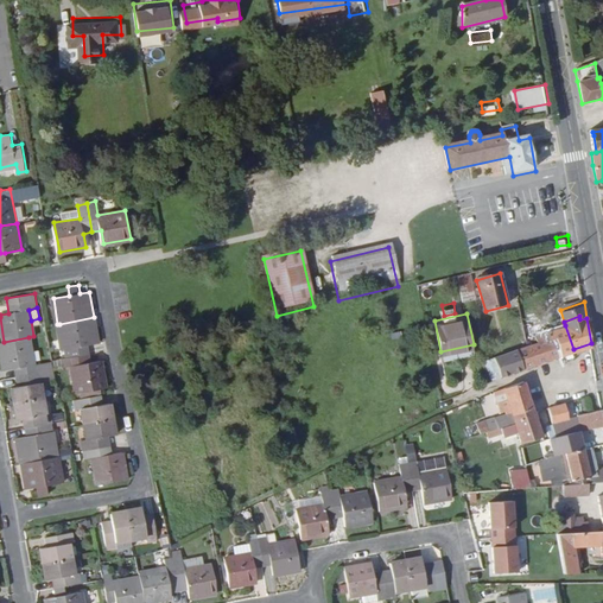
[(99,343),(94,317),(59,324),(64,349),(78,347),(81,355),(90,354),(89,344),(99,343)]
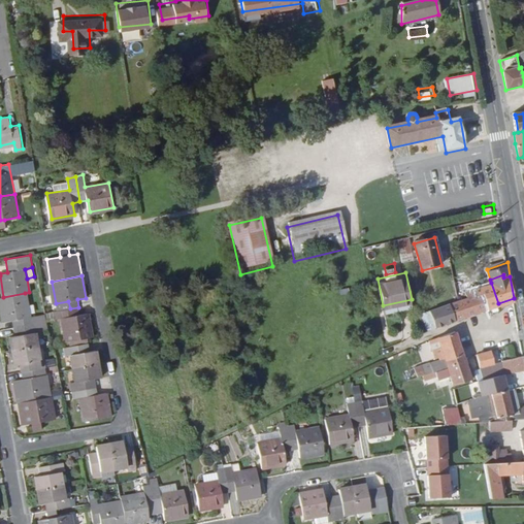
[(476,287),(478,293),(482,291),(487,307),(498,303),(491,283),(476,287)]
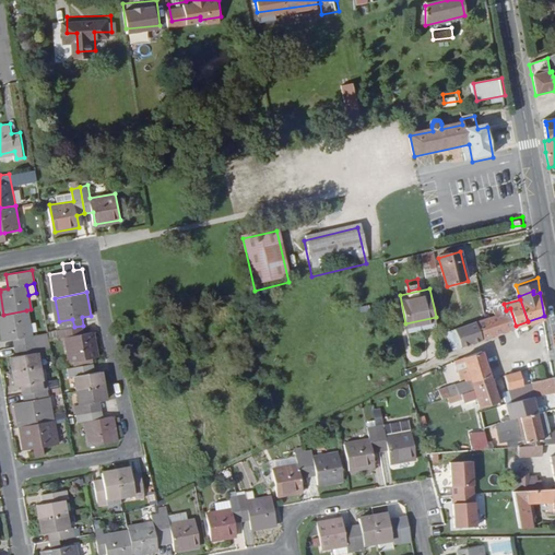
[(495,306),(497,314),(506,310),(504,304),(495,306)]
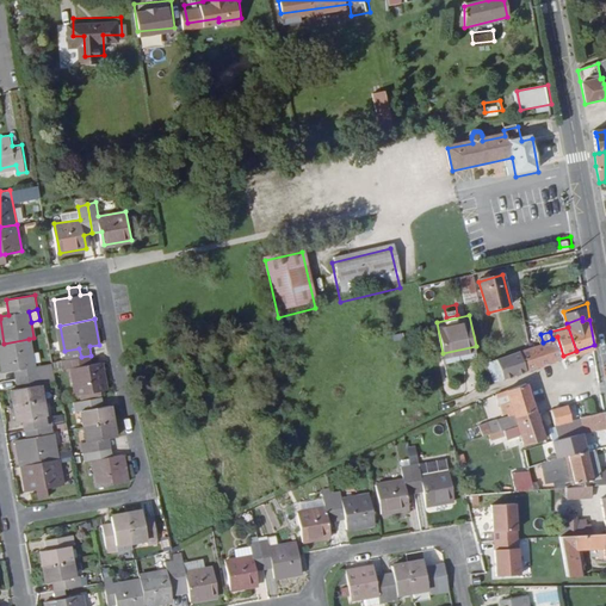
[(543,342),(533,345),(521,350),(529,368),(563,356),(557,336),(552,339),(543,342)]
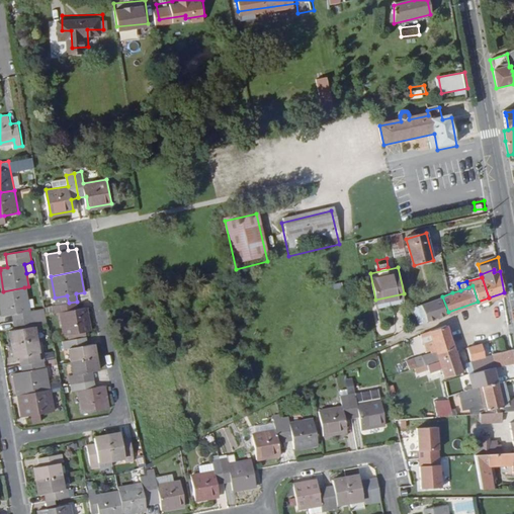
[(13,314),(14,321),(37,317),(36,310),(29,311),(24,287),(3,291),(0,291),(4,316),(13,314)]
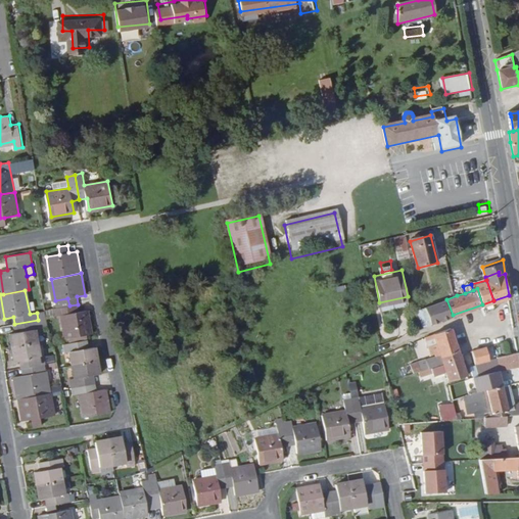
[(453,315),(446,299),(426,308),(432,322),(453,315)]
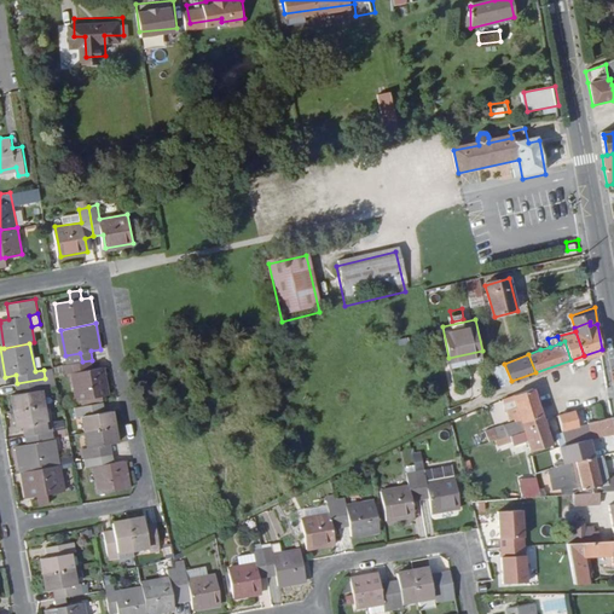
[(82,361),(63,365),(65,374),(73,372),(77,399),(109,394),(104,368),(94,369),(92,360),(82,361)]
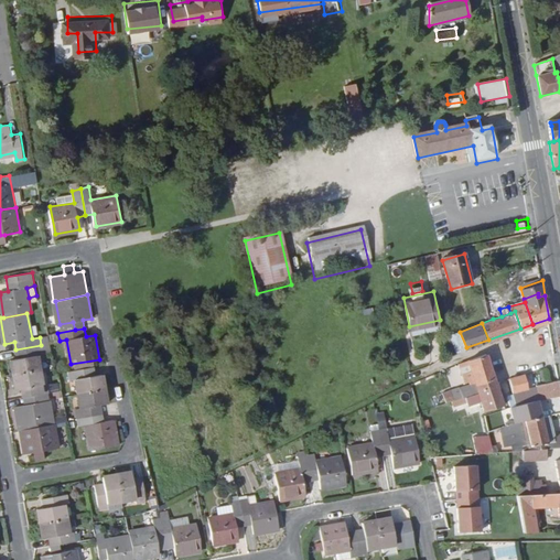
[(466,347),(460,332),(452,334),(458,351),(466,347)]
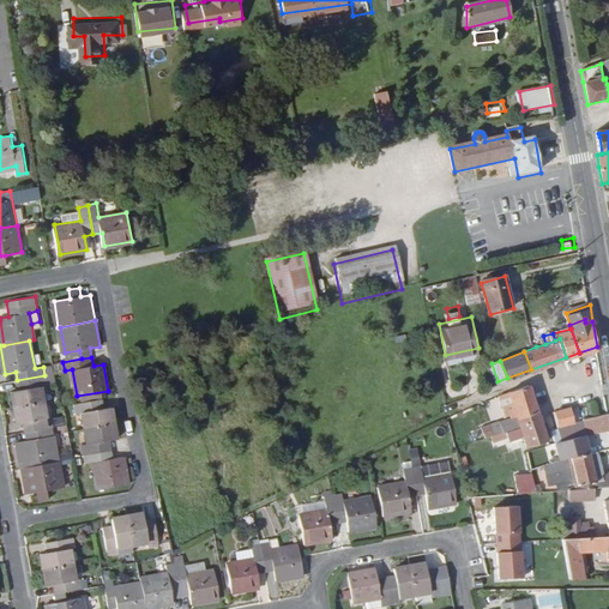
[(12,391),(14,406),(43,402),(41,386),(47,386),(44,375),(17,380),(18,390),(12,391)]
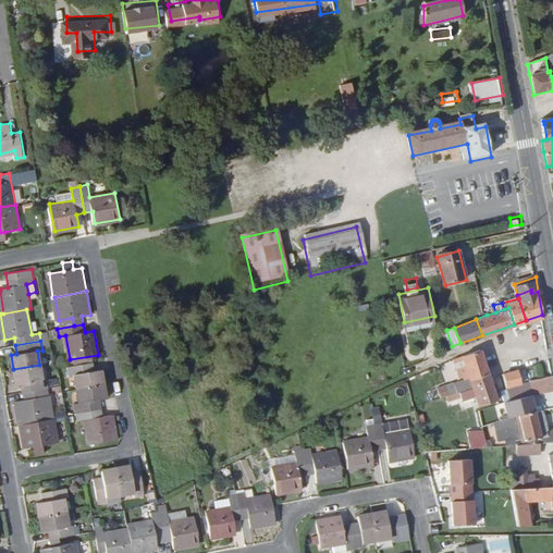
[(438,386),(441,396),(459,390),(472,386),(470,380),(489,375),(480,349),(461,356),(457,357),(464,377),(438,386)]
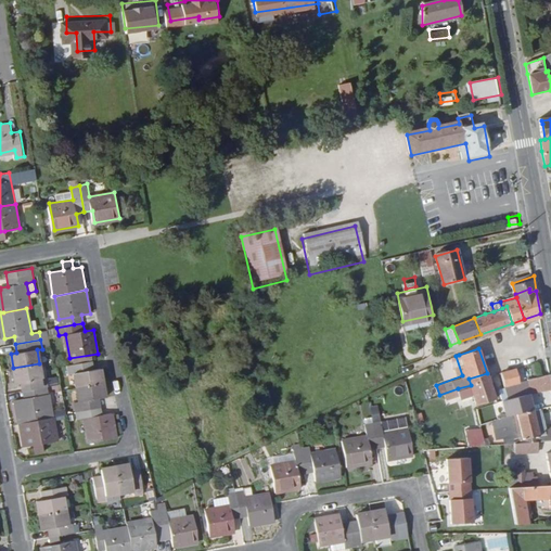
[(75,373),(78,388),(104,383),(101,368),(95,369),(94,361),(68,366),(69,373),(75,373)]
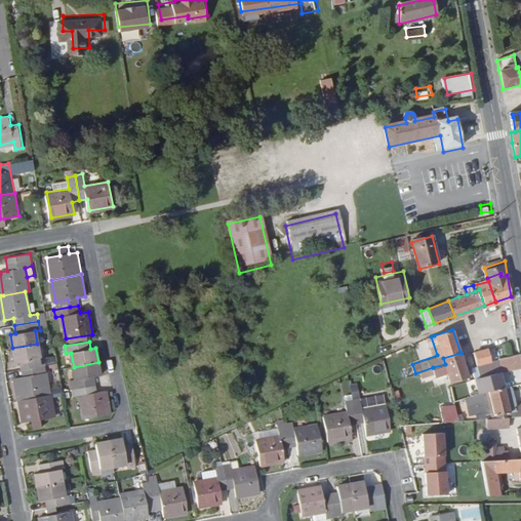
[(21,360),(23,369),(31,367),(46,364),(44,356),(39,356),(37,344),(12,348),(14,361),(21,360)]
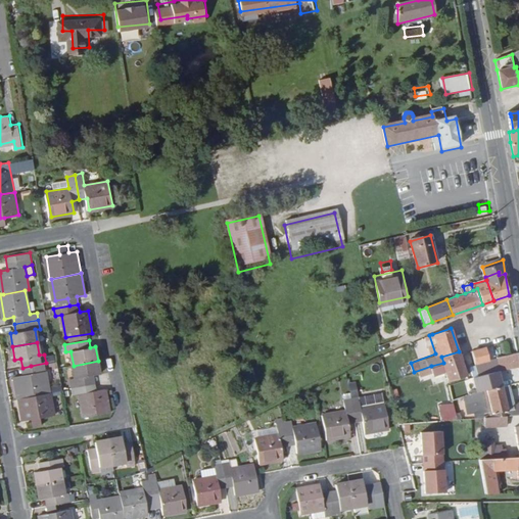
[(473,349),(478,375),(484,373),(499,370),(497,357),(491,358),(487,346),(473,349)]
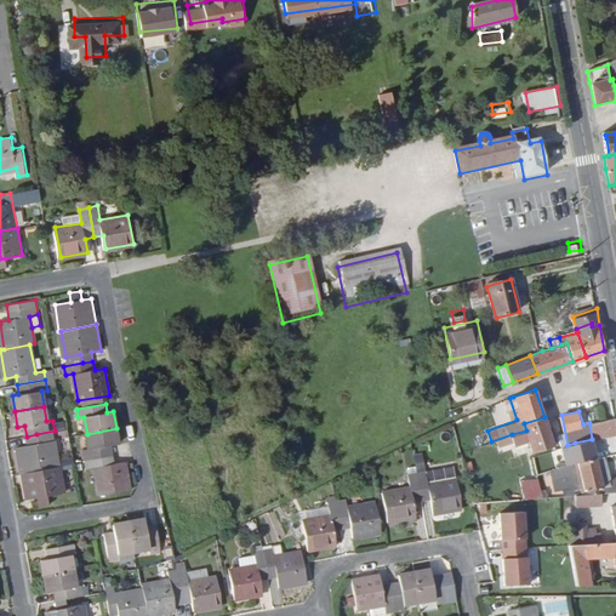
[(468,412),(456,418),(458,425),(471,420),(468,412)]
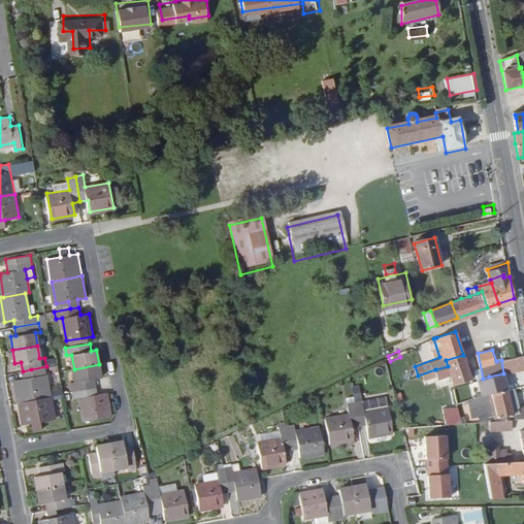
[(57,353),(47,354),(48,362),(58,361),(57,353)]
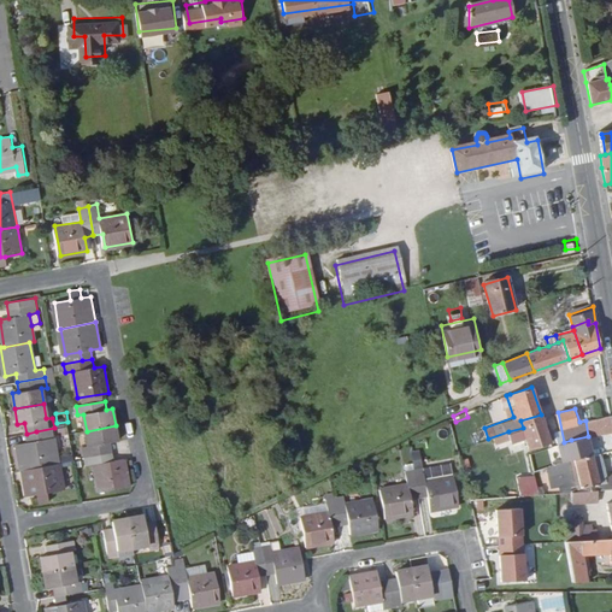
[(611,413),(596,416),(586,418),(586,421),(588,436),(611,430),(611,413)]
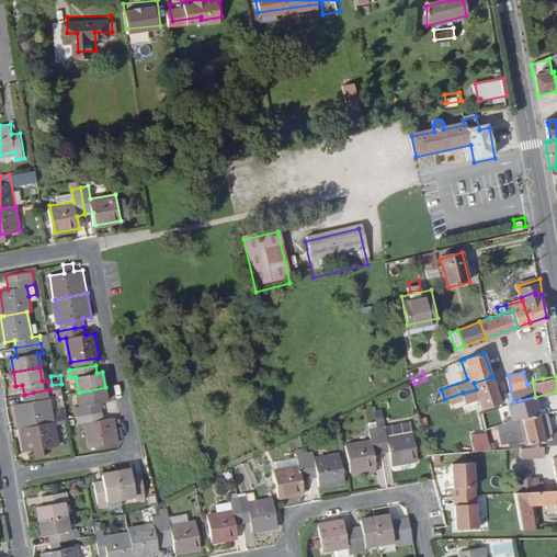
[(500,399),(492,378),(492,377),(474,383),(476,389),(478,397),(480,406),(500,399)]
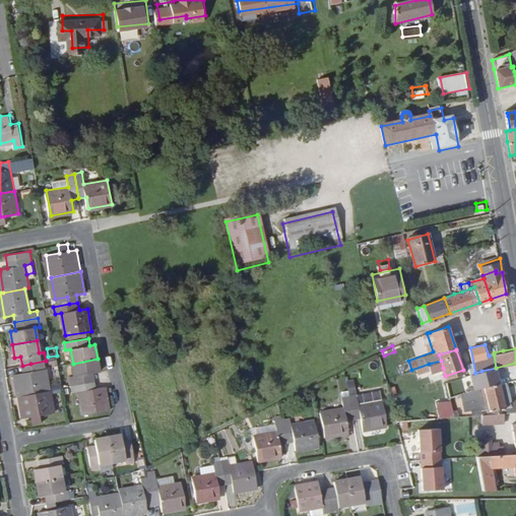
[(70,377),(71,385),(95,381),(94,373),(100,372),(98,359),(73,364),(75,377),(70,377)]
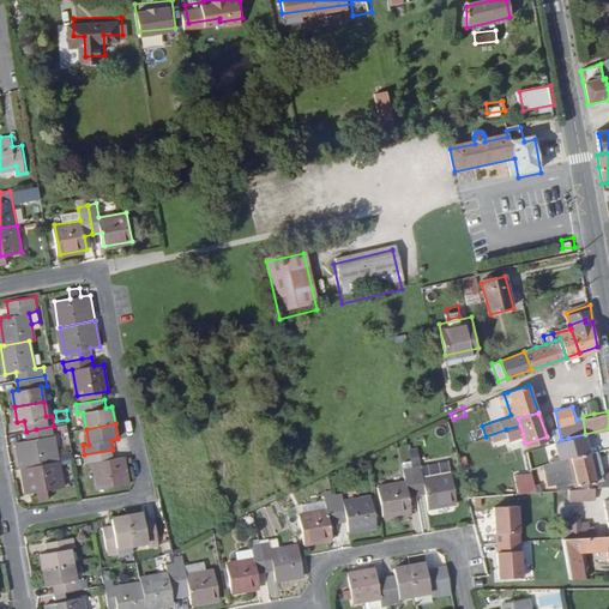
[(506,429),(510,438),(523,434),(520,426),(506,429)]
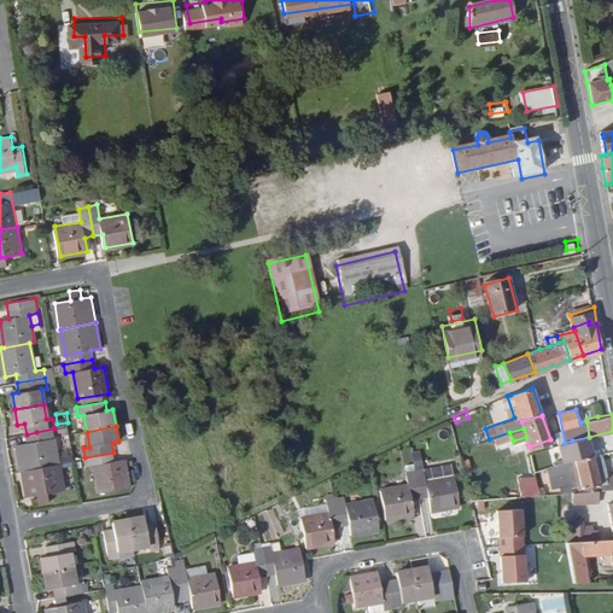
[(27,435),(28,443),(38,442),(36,432),(27,435)]
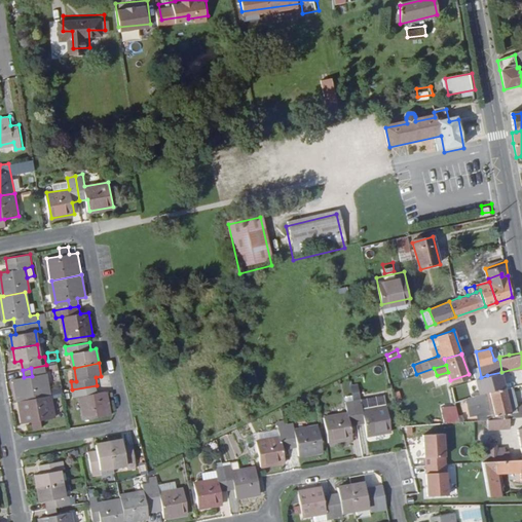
[(505,386),(501,372),(487,375),(489,389),(505,386)]
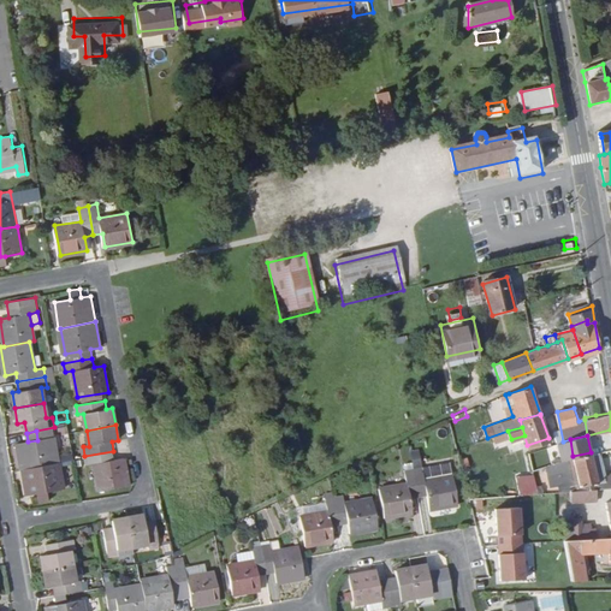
[(17,444),(22,469),(23,469),(58,463),(53,437),(37,440),(28,442),(17,444)]
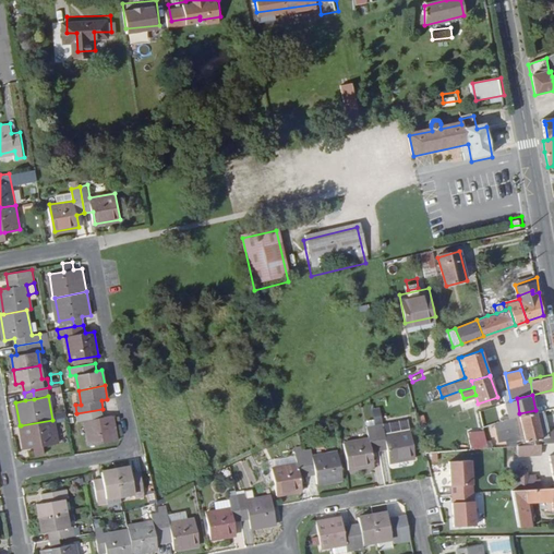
[(375,404),(377,419),(385,418),(383,402),(375,404)]
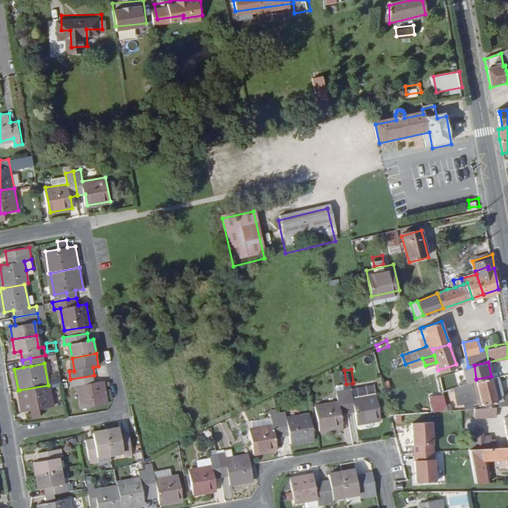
[(83,408),(108,404),(104,381),(95,382),(94,375),(70,379),(72,387),(79,385),(83,408)]
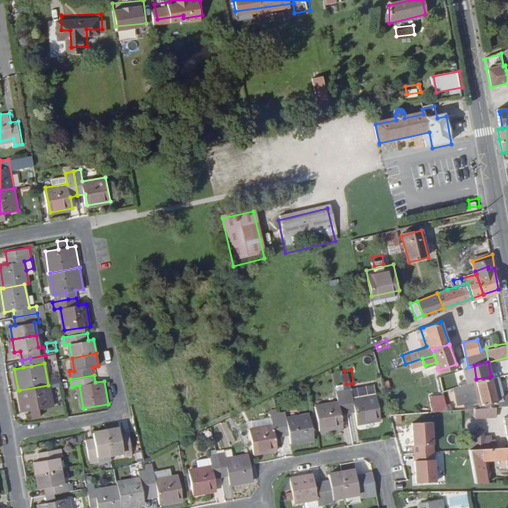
[(464,402),(465,407),(473,406),(496,404),(507,403),(507,391),(501,392),(498,375),(491,376),(476,379),(472,380),(473,385),(454,388),(456,403),(464,402)]
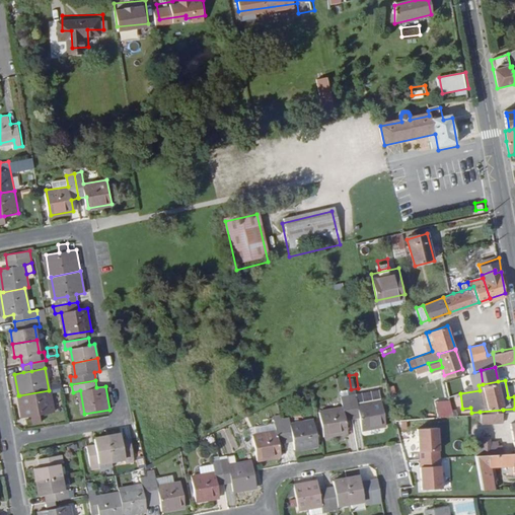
[(381,399),(379,389),(356,393),(357,403),(381,399)]
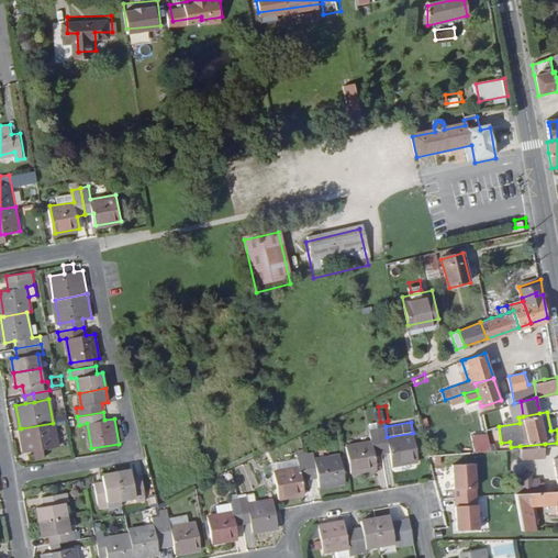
[(58,447),(54,423),(53,423),(21,428),(24,453),(34,450),(44,449),(58,447)]
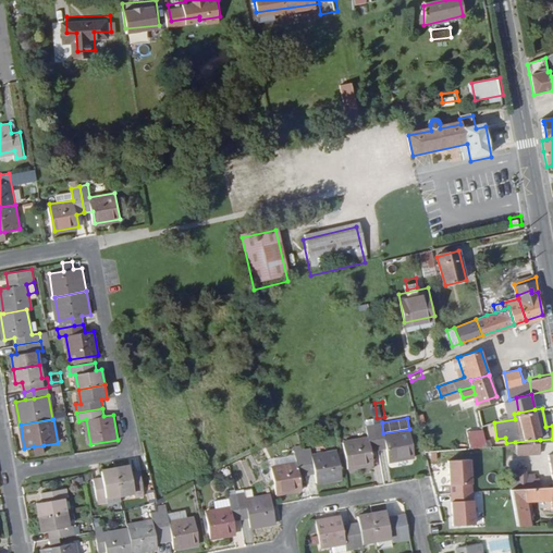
[(375,425),(379,449),(386,447),(389,461),(415,455),(409,429),(383,433),(382,422),(375,425)]
